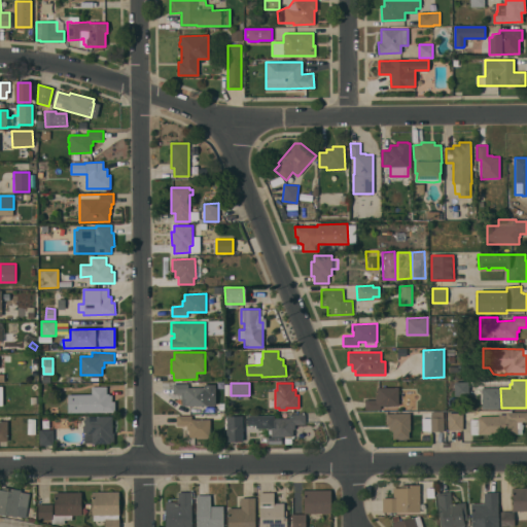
[(173,393),(173,384),(188,384),(188,387),(207,387),(207,406),(182,406),(181,393),(173,393)]
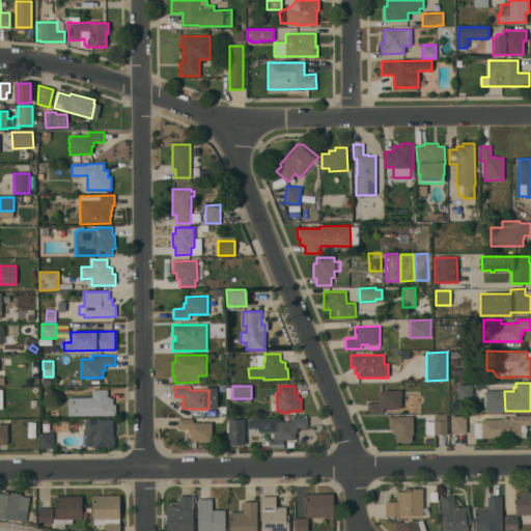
[(68,397),(92,397),(92,390),(108,389),(108,396),(110,396),(110,398),(113,398),(113,404),(115,404),(115,415),(68,416),(68,397)]
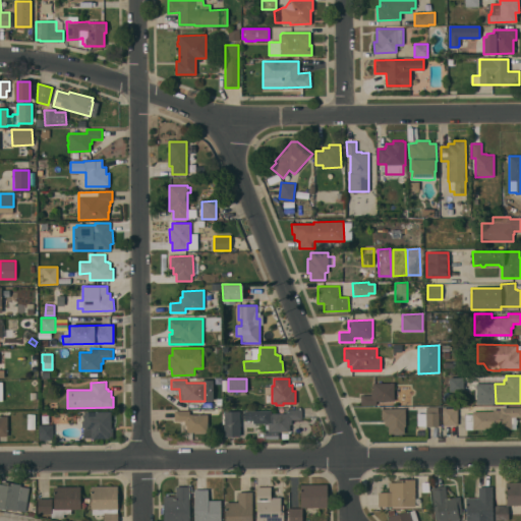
[(394,383),(394,401),(375,401),(375,405),(361,405),(361,395),(371,395),(371,390),(372,390),(372,383),(394,383)]
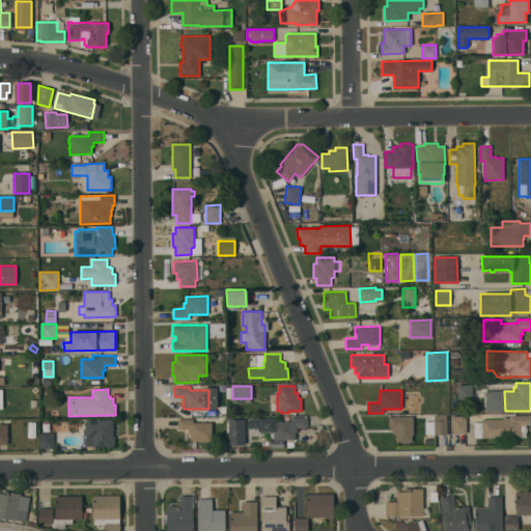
[(447,434),(434,435),(434,420),(435,420),(435,415),(446,415),(446,420),(447,420),(447,434)]
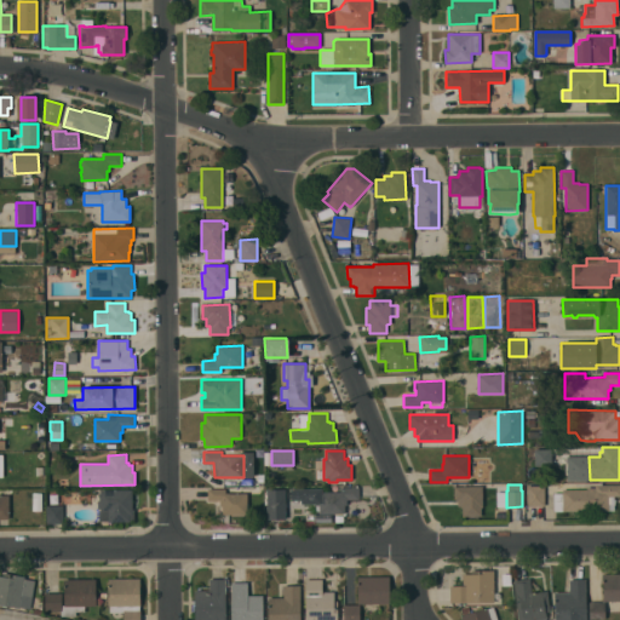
[(619,495),(614,495),(614,499),(615,499),(615,505),(614,505),(614,511),(554,511),(554,493),(562,493),(562,489),(586,489),(586,487),(596,487),(596,484),(619,484),(619,495)]
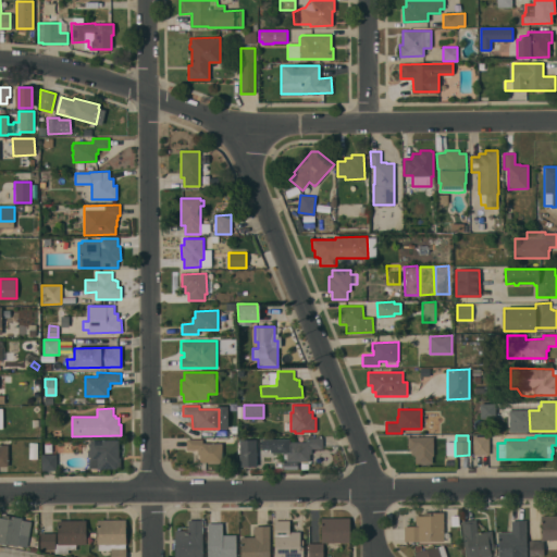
[(433,436),(434,456),(432,456),(432,463),(416,463),(416,456),(413,456),(408,452),(408,437),(433,436)]
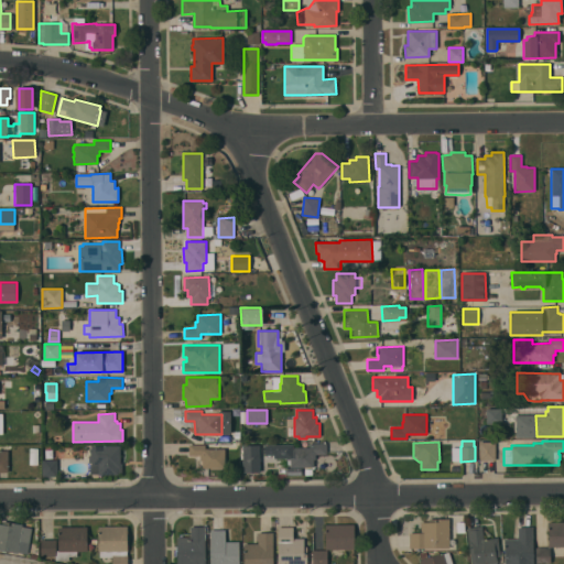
[(495,442),(496,461),(479,461),(479,442),(495,442)]
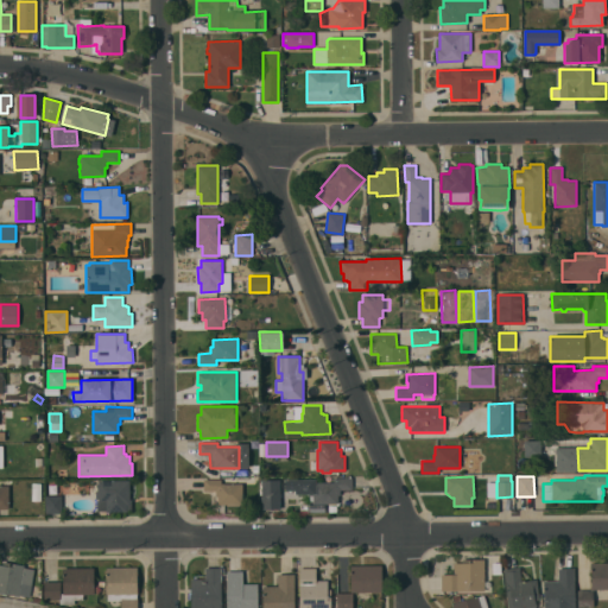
[(325,512),(310,512),(310,504),(314,504),(312,482),(335,482),(334,479),(352,477),(353,489),(340,489),(340,495),(337,495),(337,502),(325,504),(325,512)]
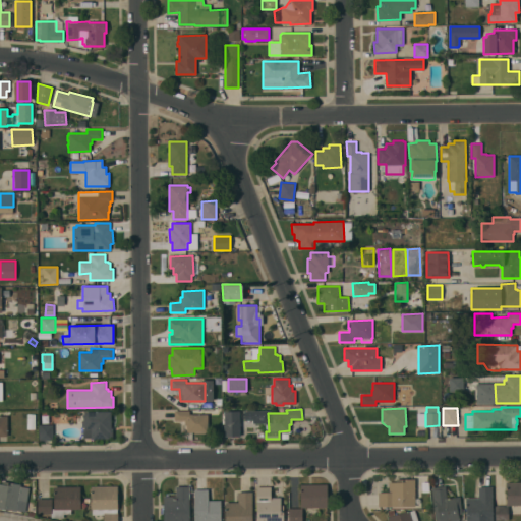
[(189,414),(208,414),(208,432),(186,432),(186,425),(185,425),(185,420),(174,420),(174,410),(189,410),(189,414)]
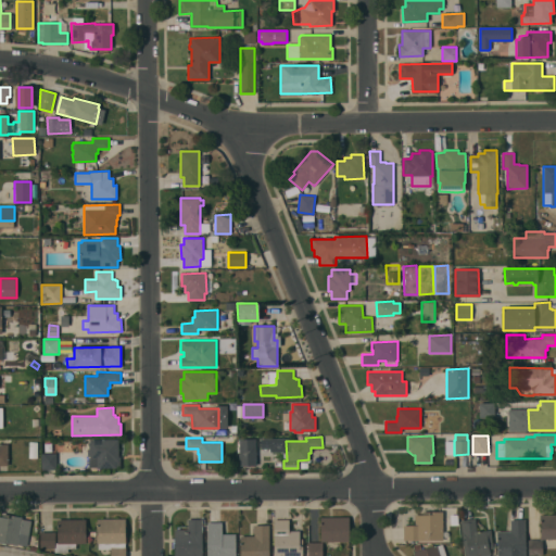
[(255,438),(255,465),(240,466),(239,439),(255,438)]
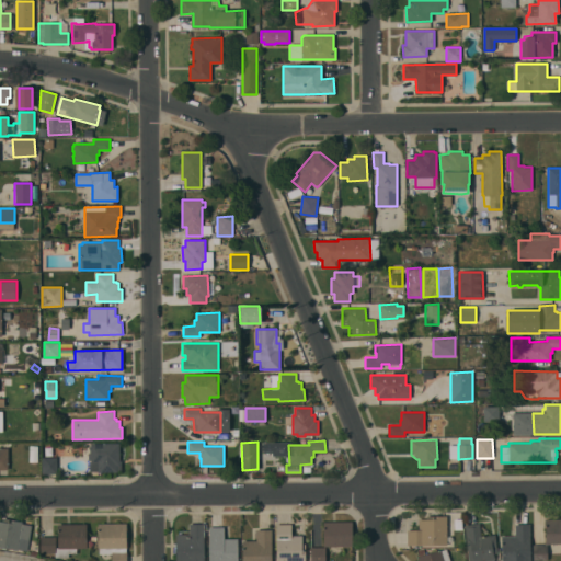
[(91,443),(119,443),(119,460),(122,460),(122,471),(117,471),(117,472),(98,472),(98,471),(90,471),(90,461),(91,461),(91,460),(89,460),(89,456),(90,456),(90,453),(91,453),(91,450),(89,450),(89,447),(90,445),(91,443)]
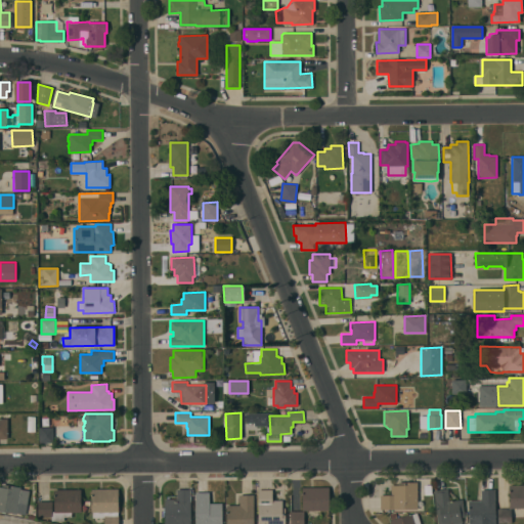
[(36,417),(35,431),(28,431),(28,417),(36,417)]
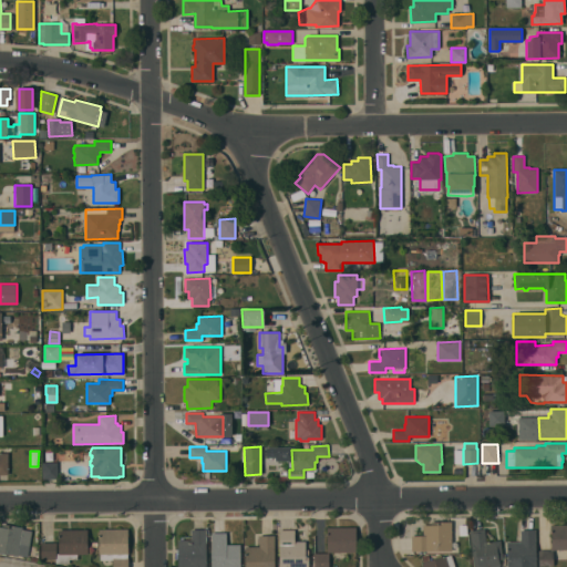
[(453,451),(453,464),(442,464),(442,451),(453,451)]
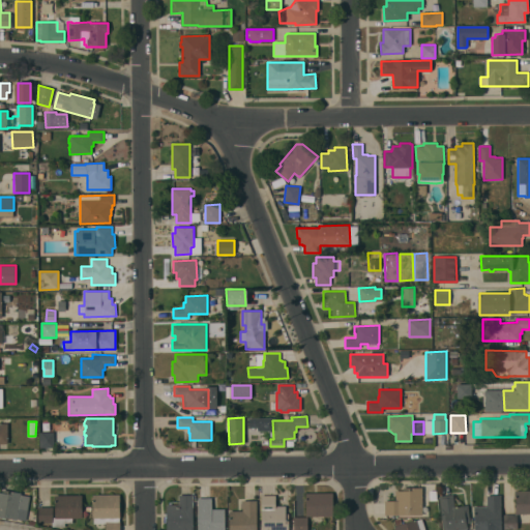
[(54,447),(40,447),(40,432),(54,432),(54,447)]
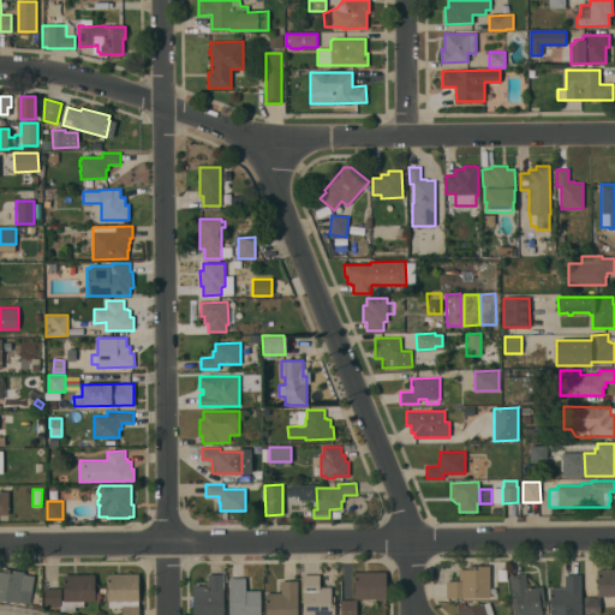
[(490,597),(446,597),(446,580),(459,580),(459,569),(467,569),(467,566),(490,566),(490,597)]
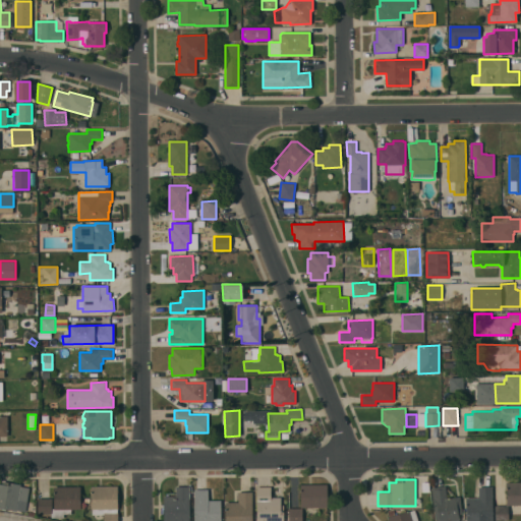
[(30,487),(27,502),(18,500),(16,511),(0,508),(0,483),(2,484),(2,481),(20,484),(20,486),(30,487)]
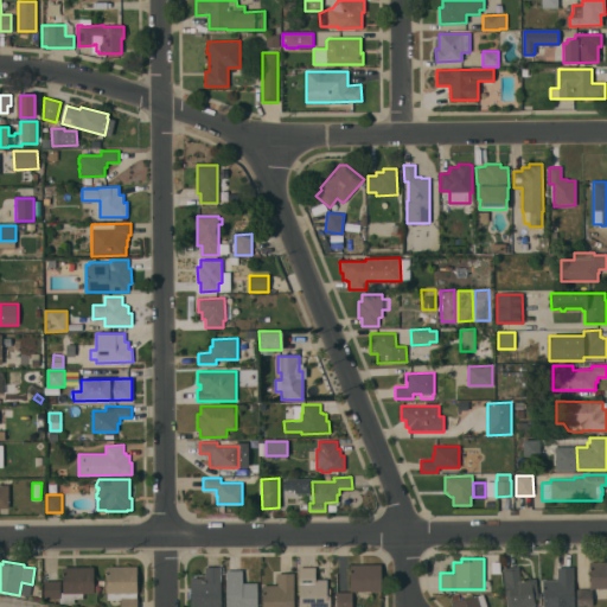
[(579,589),(590,589),(590,562),(606,562),(606,588),(593,588),(593,606),(579,606),(579,589)]
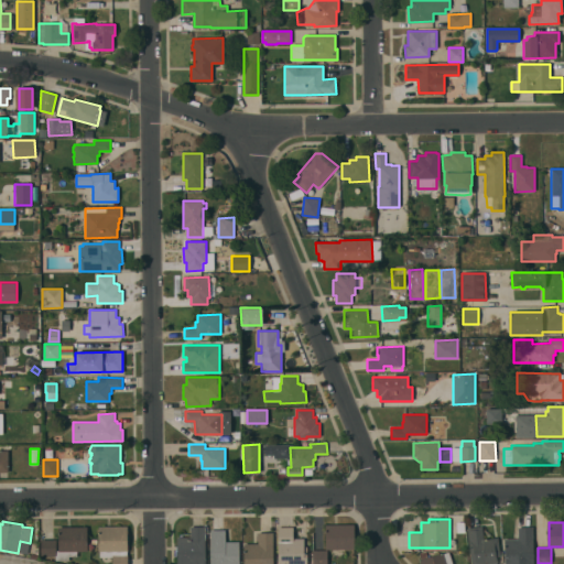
[(325,550),(325,524),(354,524),(354,550),(327,550),(327,563),(313,563),(313,550),(314,550),(325,550)]
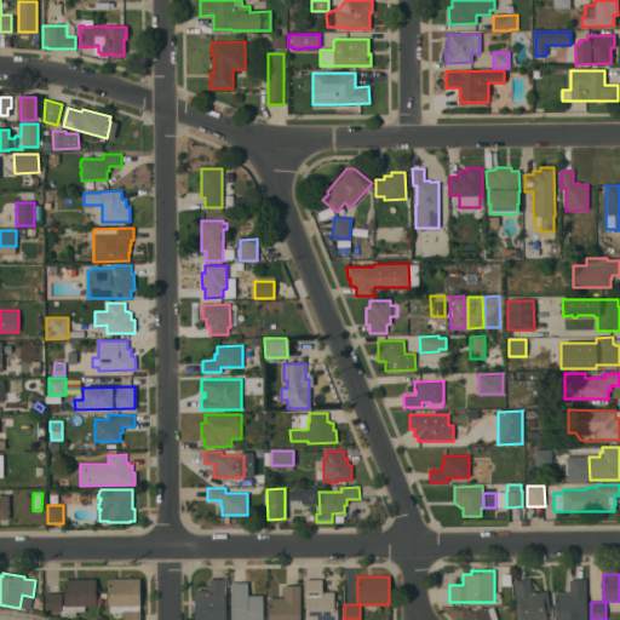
[(108,579),(139,578),(141,606),(139,606),(139,610),(141,610),(141,619),(124,619),(124,612),(109,613),(109,606),(108,579)]
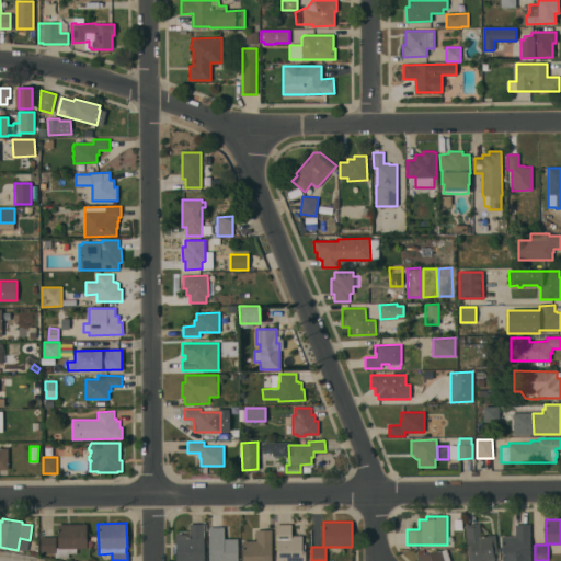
[(494,560),(468,560),(465,525),(480,523),(481,536),(495,535),(497,553),(494,553),(495,559),(493,559),(494,560)]
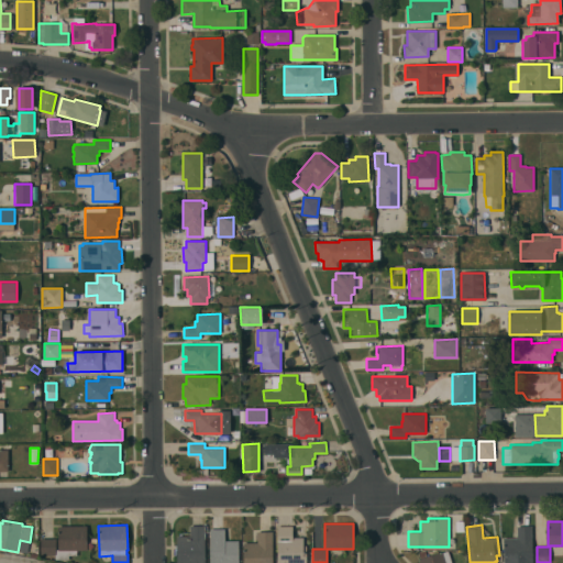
[(58,526),(87,526),(87,550),(77,550),(77,555),(69,555),(69,559),(55,560),(55,554),(41,554),(41,539),(56,539),(56,549),(58,549),(58,526)]
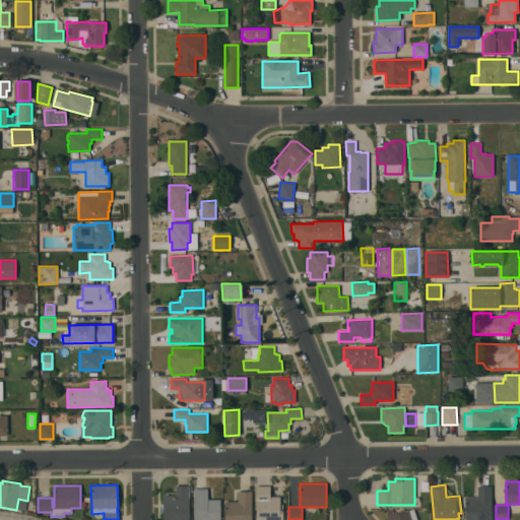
[(189,485),(189,519),(163,519),(163,496),(176,495),(176,485),(189,485)]
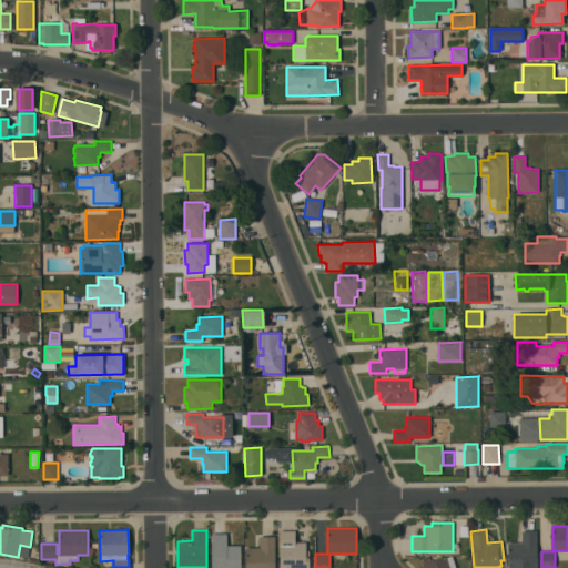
[(280,567),(280,530),(295,530),(295,541),(306,541),(306,550),(308,550),(308,567),(280,567)]
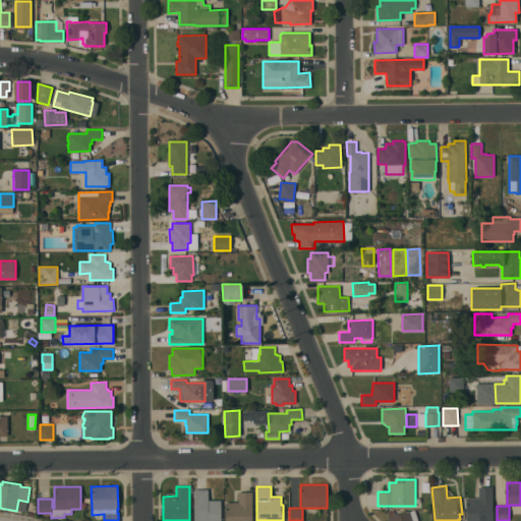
[(466,520),(466,498),(478,498),(478,487),(493,486),(493,520),(466,520)]
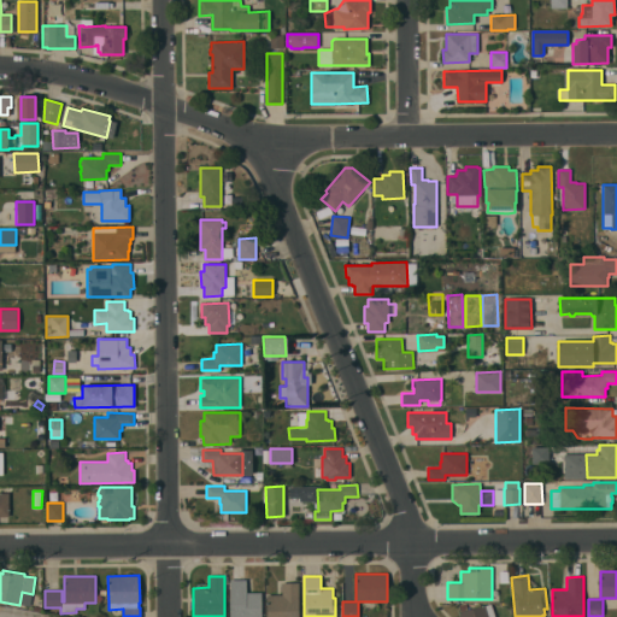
[(262,592),(262,616),(230,616),(230,580),(246,580),(246,592),(262,592)]
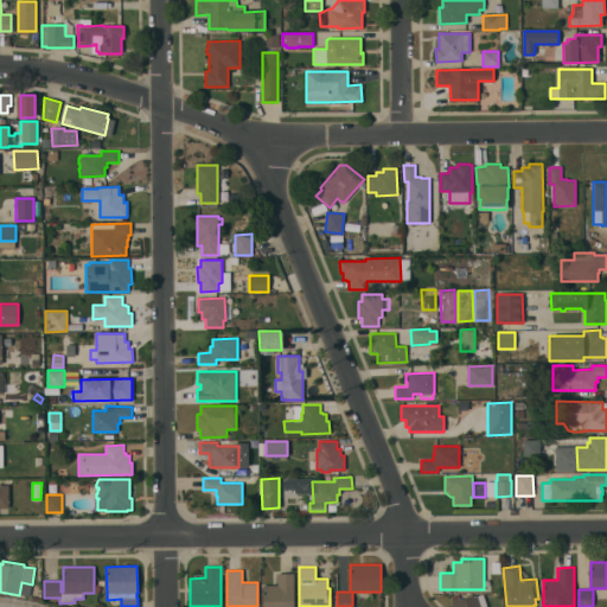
[(294,606),(262,606),(262,586),(278,585),(278,573),(294,573),(294,606)]
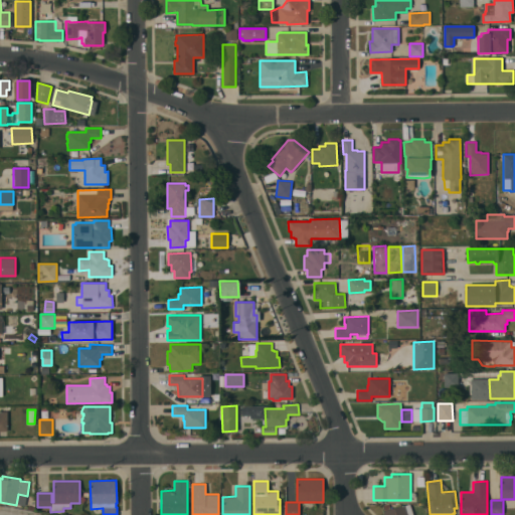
[(384,514),(383,511),(405,504),(405,505),(409,504),(412,514),(384,514)]
